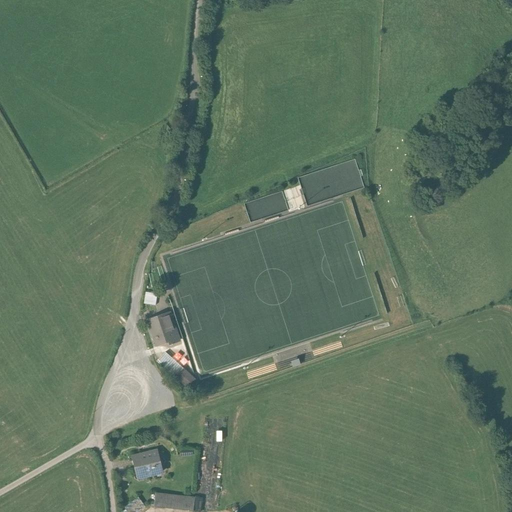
[(353,159),(297,176),(305,203),(331,196),(329,190),(331,189),(329,181),(333,180),(331,174),(337,172),(338,175),(347,172),(351,188),(361,185),(353,159)]
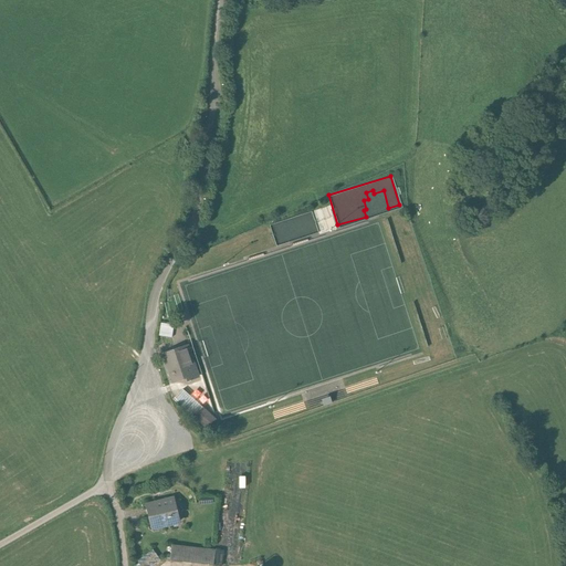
[(157,335),(170,336),(171,324),(158,323),(157,335)]
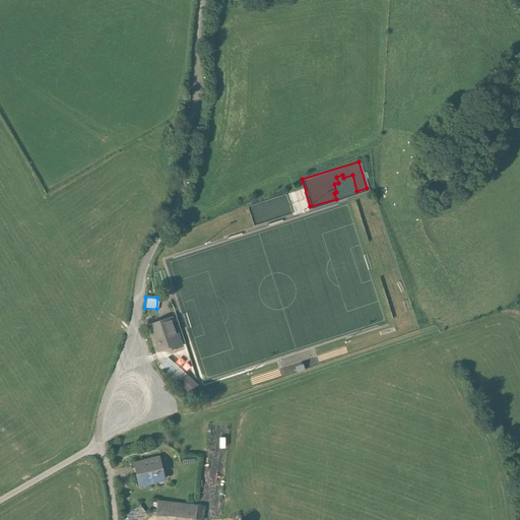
[(181,345),(172,318),(150,325),(159,352),(181,345)]
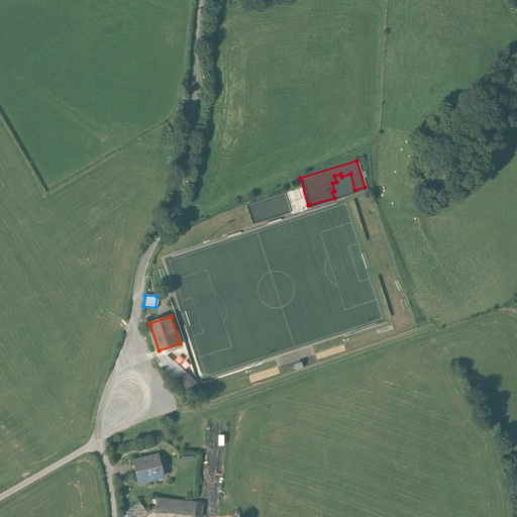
[(292,364),(294,370),(301,368),(299,362),(292,364)]
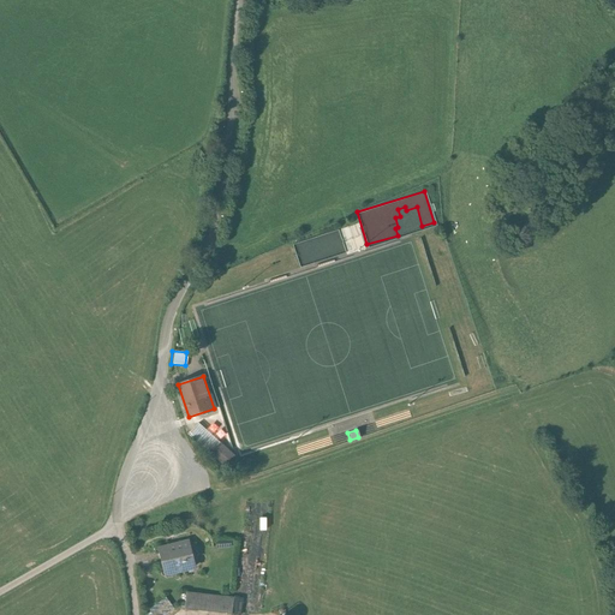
[(237,457),(220,443),(210,455),(228,469),(237,457)]
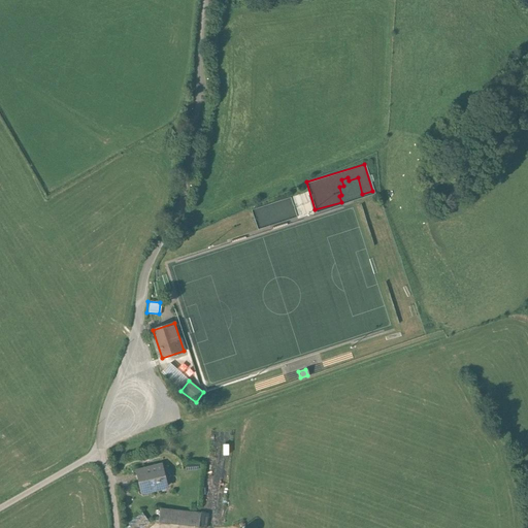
[(162,464),(133,473),(139,496),(169,487),(162,464)]
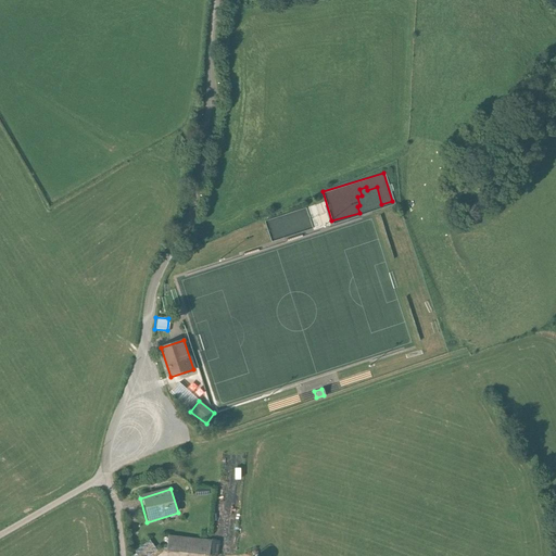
[(223,541),(173,536),(172,550),(222,554),(223,541)]
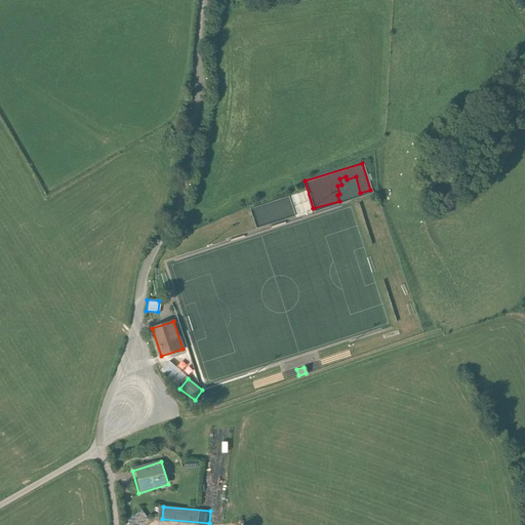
[(143,510),(120,524),(119,524),(140,524),(149,520),(143,510)]
